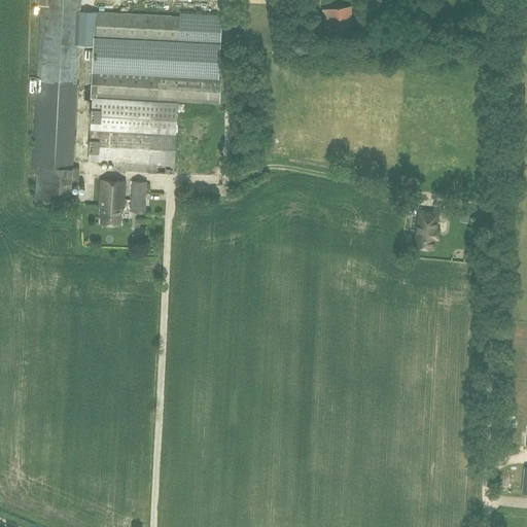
[(72,183),(78,184),(78,168),(72,167),(78,43),(95,44),(93,98),(98,99),(98,96),(220,103),(222,19),(80,11),(80,0),(36,0),(36,5),(40,5),(37,77),(30,76),(30,92),(36,92),(36,93),(41,93),(37,182),(72,183)]
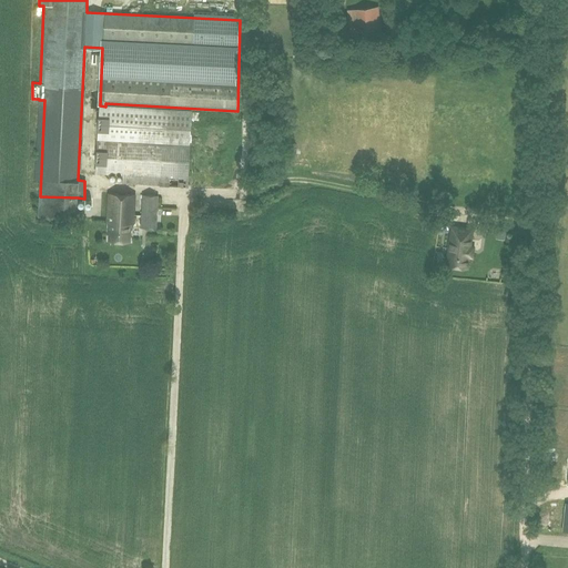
[(359,31),(382,28),(378,7),(357,9),(359,31)]
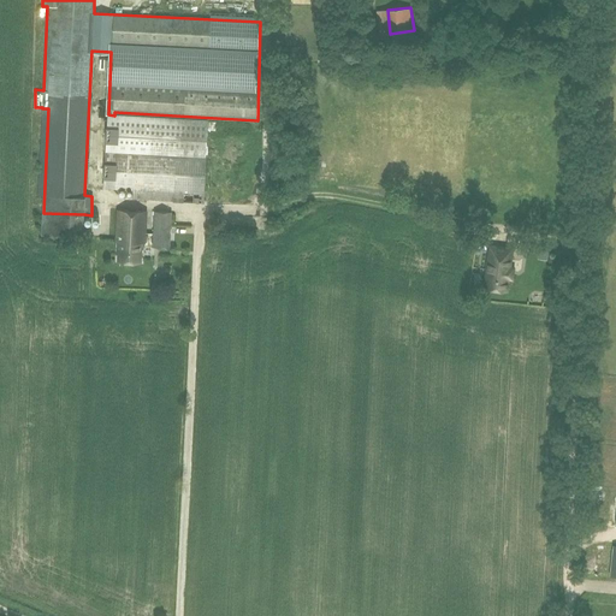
[(107,114),(104,188),(131,189),(131,199),(203,202),(203,193),(253,195),(256,122),(114,116),(108,114),(107,114)]
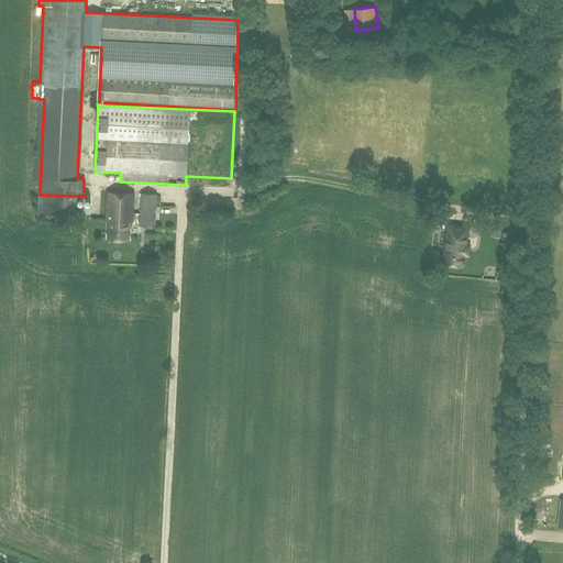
[(108,239),(129,240),(130,222),(140,222),(140,225),(155,227),(156,194),(141,192),(140,213),(132,212),(134,194),(108,191),(106,220),(109,220),(108,239)]
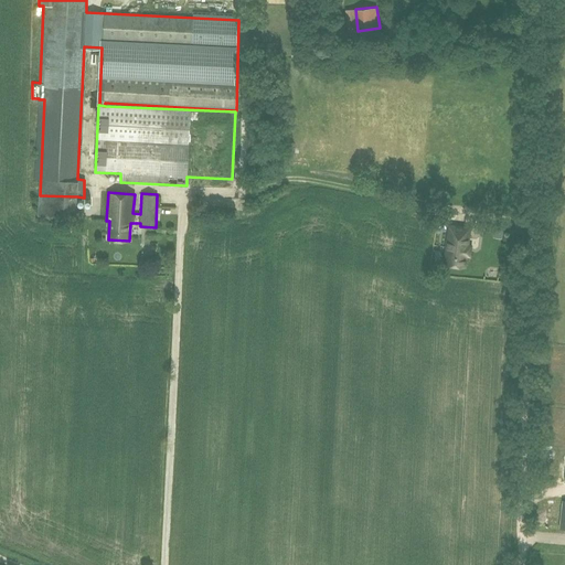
[(445,264),(465,266),(466,255),(469,256),(470,246),(467,245),(469,228),(449,225),(445,264)]
